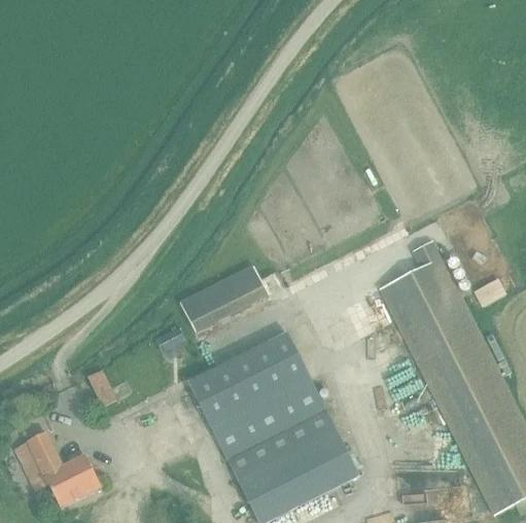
[(420,268),(379,288),(493,514),(525,496),(525,425),(441,256),(440,257),(431,240),(412,250),(420,268)]
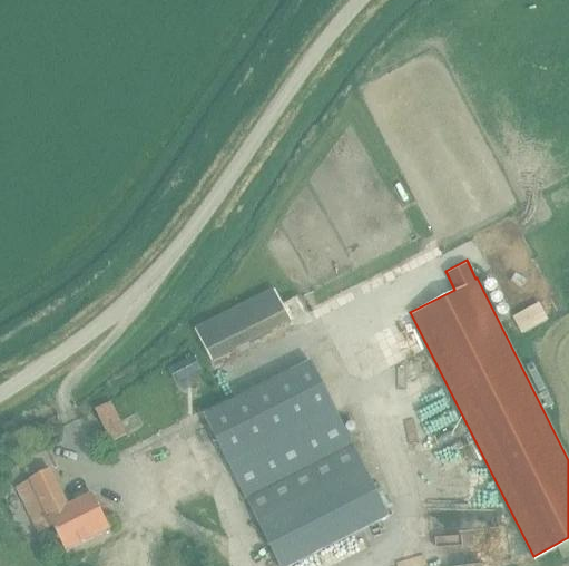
[(211,359),(290,319),(273,286),(194,327),(211,359)]
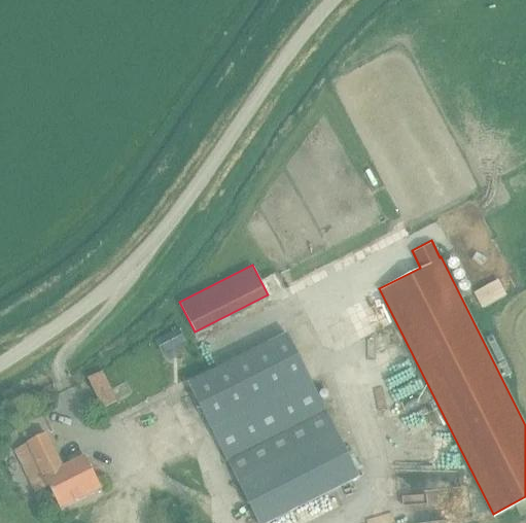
[(260,522),(357,475),(286,333),(187,382),(225,457),(258,522),(260,522)]
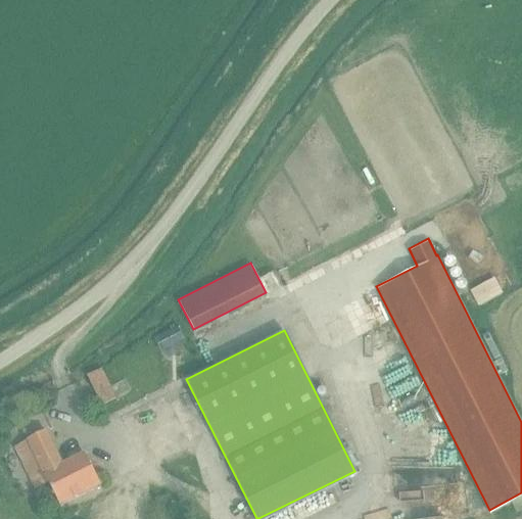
[(387,444),(401,441),(397,416),(383,419),(387,444)]
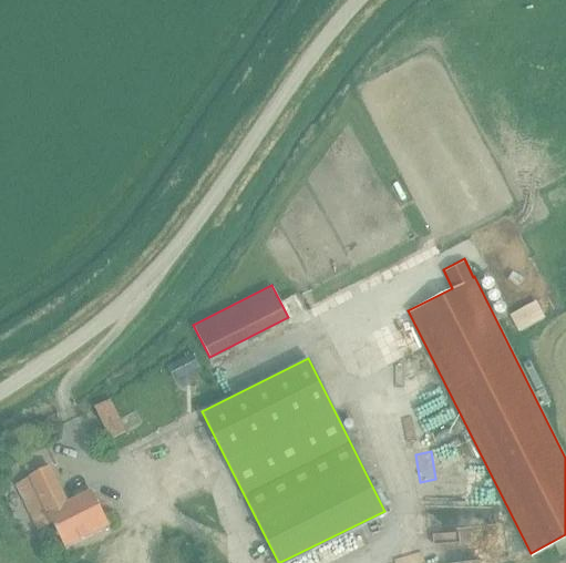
[(67,501),(49,464),(19,479),(26,491),(34,487),(64,545),(109,524),(91,488),(67,501)]
